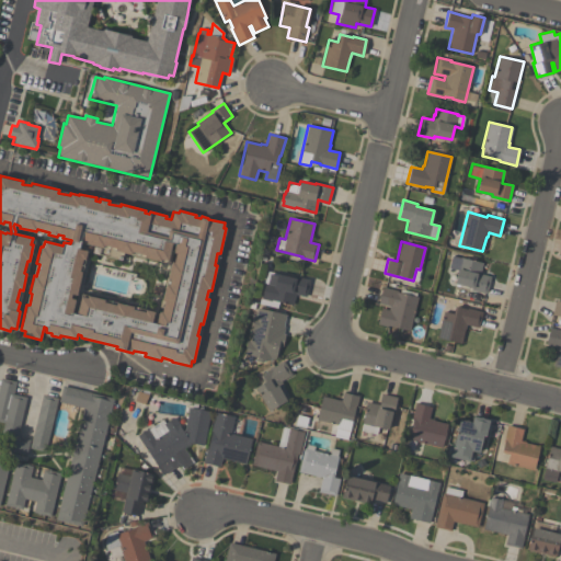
[(482,262),(480,274),(490,276),(487,294),(470,290),(471,287),(455,283),(458,270),(448,267),(451,255),(461,258),(482,262)]
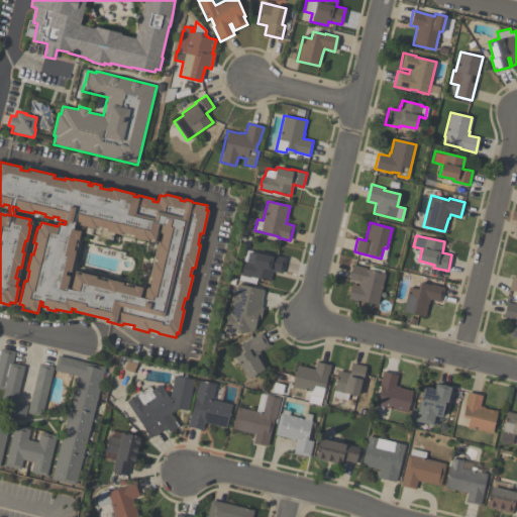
[(282,274),(272,271),(270,281),(250,276),(250,278),(240,275),(244,261),(253,264),(253,263),(246,261),(248,251),(255,253),(255,251),(272,255),(272,254),(286,257),(282,274)]
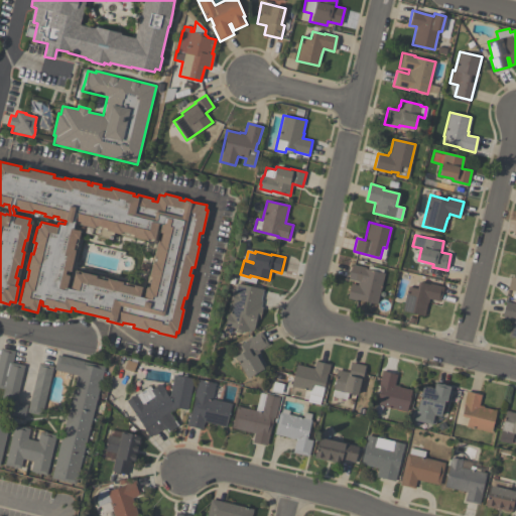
[(377,304),(357,299),(356,300),(347,298),(350,283),(357,285),(358,281),(348,279),(351,264),(366,267),(365,268),(367,269),(368,266),(383,269),(382,273),(384,273),(377,304)]
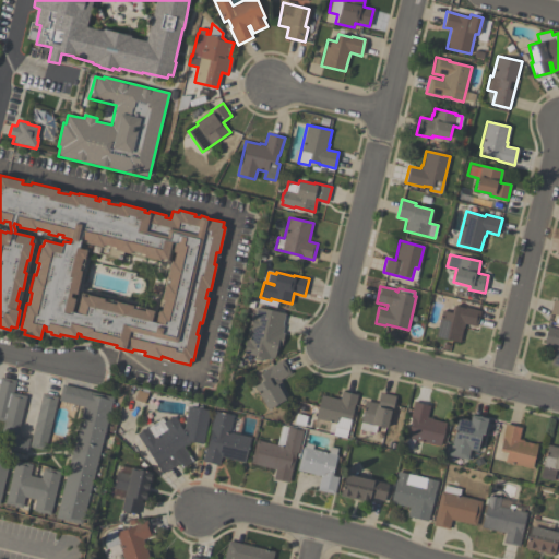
[(558,316),(549,313),(552,299),(558,300),(558,316)]
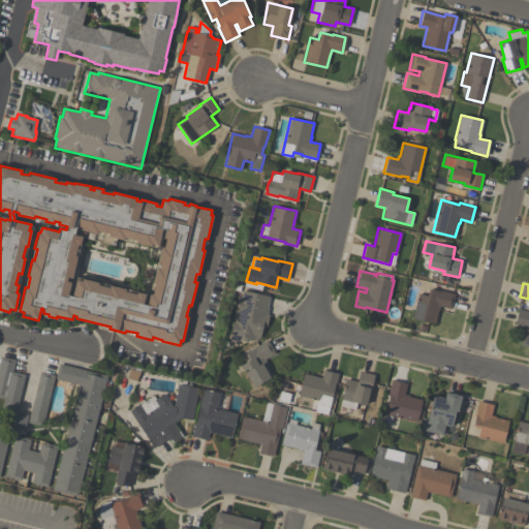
[(412,318),(417,293),(427,296),(429,288),(439,290),(455,293),(452,309),(439,306),(438,310),(435,323),(412,318)]
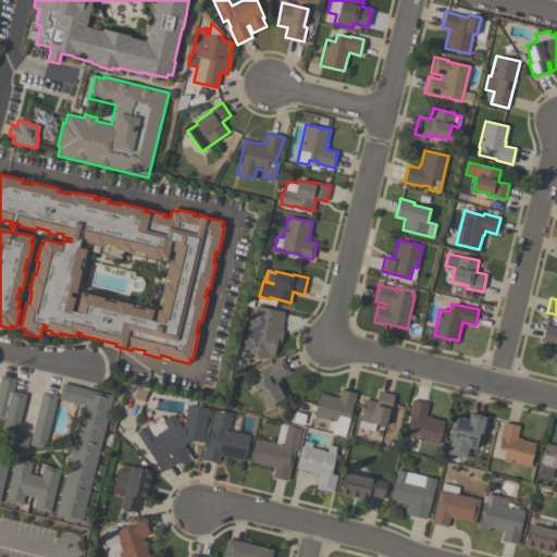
[(284,311),(281,324),(283,324),(281,331),(283,332),(281,344),(277,343),(274,357),(269,356),(268,357),(243,351),(246,338),(247,338),(255,305),(284,311)]
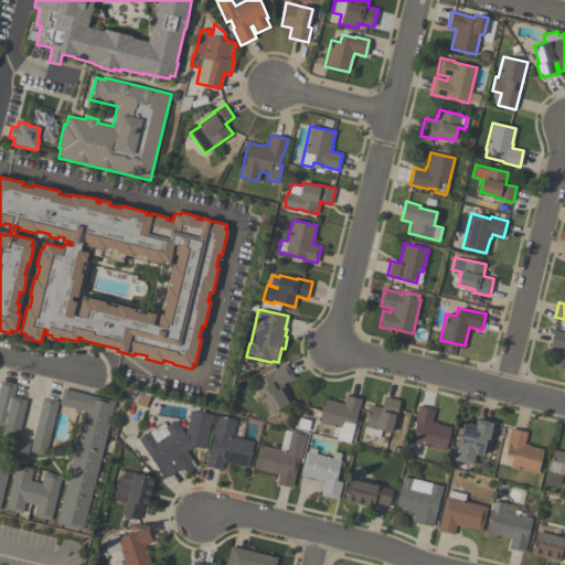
[(564,370),(556,369),(561,349),(550,347),(554,330),(564,332),(564,370)]
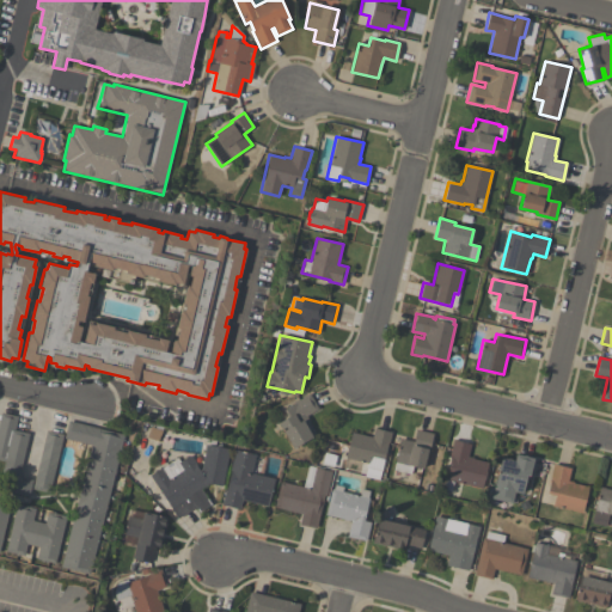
[(293,448),(279,422),(288,417),(283,410),(294,404),(293,403),(310,393),(318,409),(306,415),(310,421),(308,422),(317,435),(293,448)]
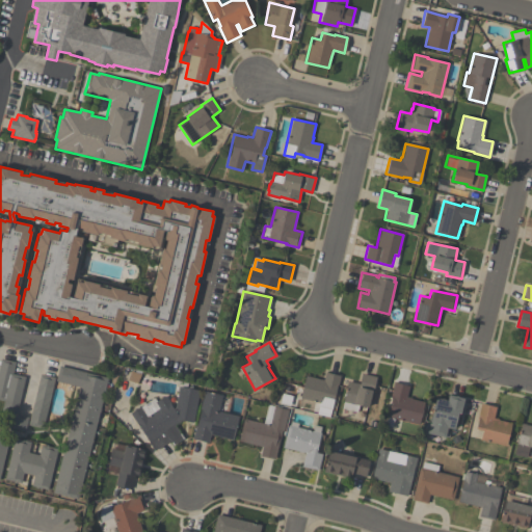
[(25,431),(10,428),(12,416),(1,413),(3,401),(0,400),(0,358),(16,362),(12,374),(25,376),(17,414),(28,417),(25,431)]
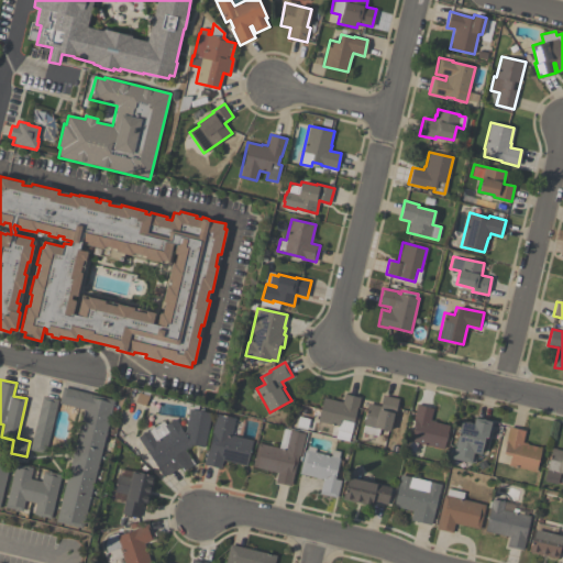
[(114,399),(83,528),(56,521),(84,409),(59,403),(63,387),(114,399)]
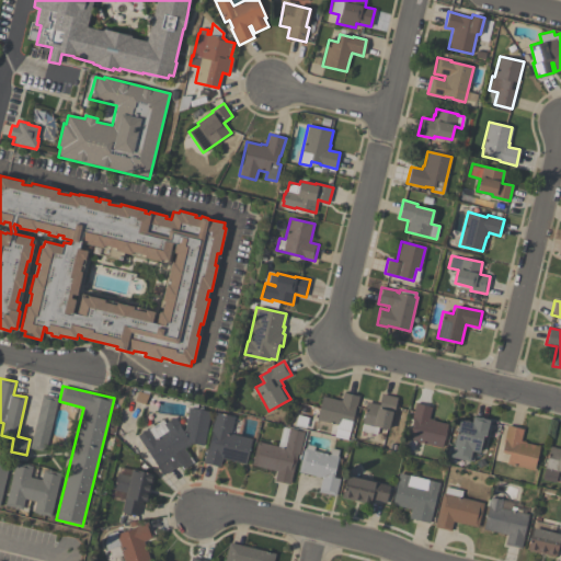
[(341,401),(343,392),(358,397),(355,409),(355,408),(346,439),(333,436),(336,424),(317,420),(322,397),(341,401)]
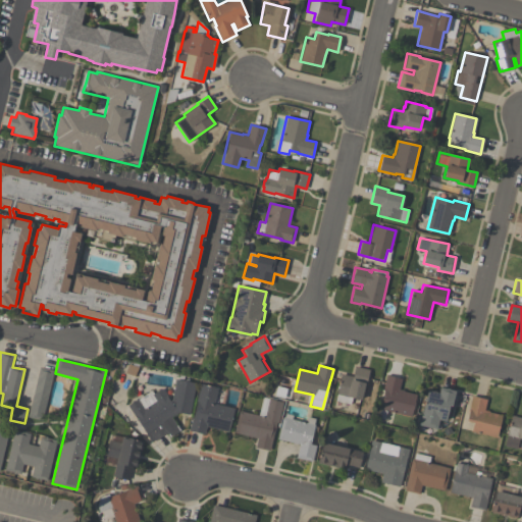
[(54,370),(42,420),(28,417),(40,367),(54,370)]
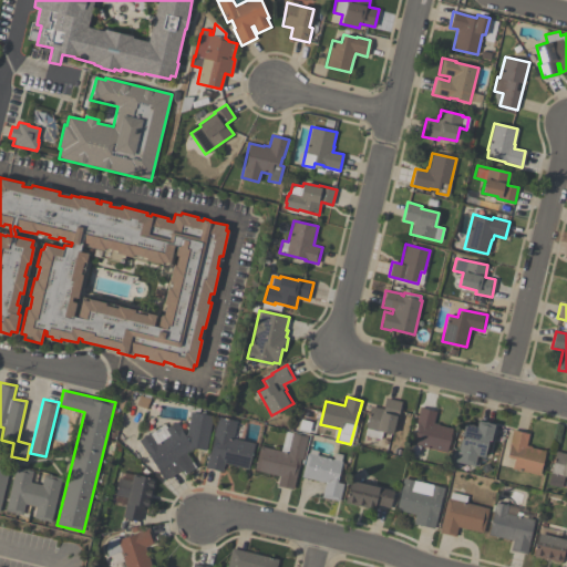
[(383,409),(385,399),(401,402),(397,419),(395,419),(392,434),(382,432),(380,440),(364,436),(366,429),(370,406),(383,409)]
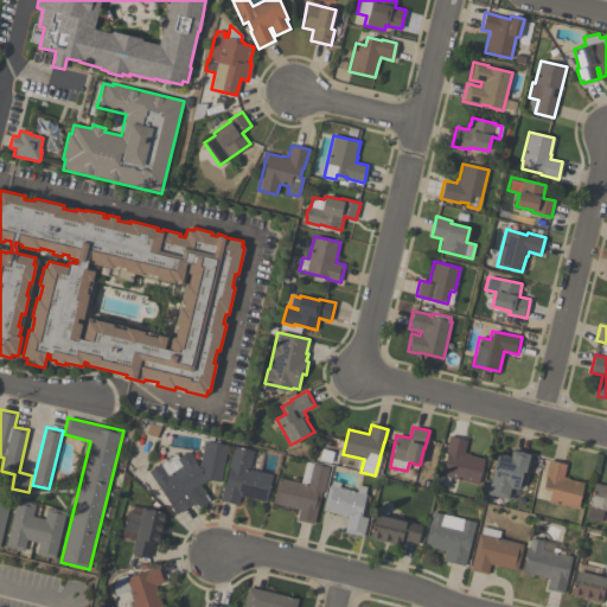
[(478,484),(451,478),(448,487),(439,486),(441,475),(446,454),(445,454),(449,436),(466,440),(464,453),(470,454),(468,455),(484,459),(478,484)]
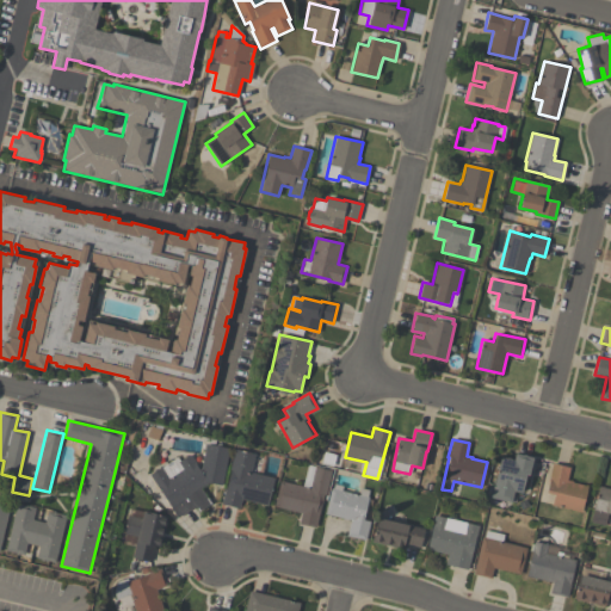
[(222,485),(210,483),(202,488),(211,504),(198,511),(195,506),(177,517),(149,474),(161,467),(161,468),(177,457),(179,461),(190,454),(199,469),(205,443),(229,448),(222,485)]
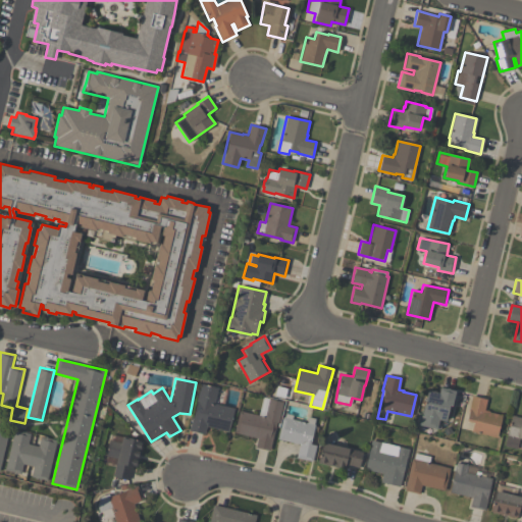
[(233,408),(228,431),(207,426),(205,434),(189,430),(191,420),(193,420),(197,401),(196,401),(200,383),(218,387),(214,404),(233,408)]
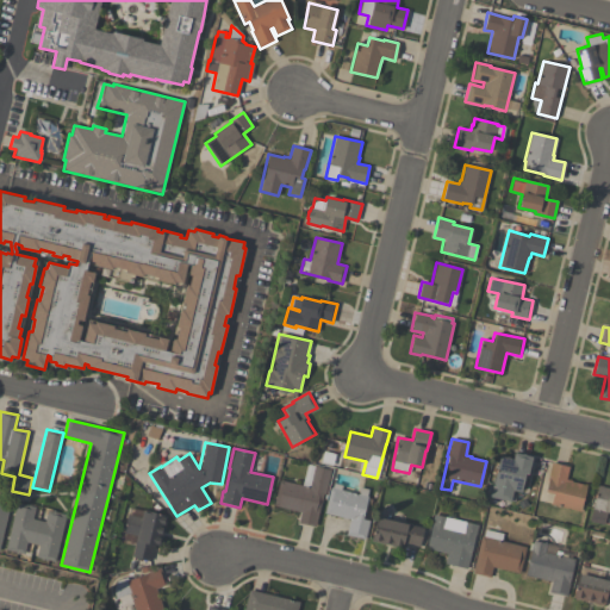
[(521,492),(512,490),(510,500),(490,497),(492,483),(493,483),(499,455),(505,458),(505,456),(509,458),(512,459),(514,452),(521,454),(522,453),(526,454),(524,454),(531,456),(528,473),(526,473),(521,492)]
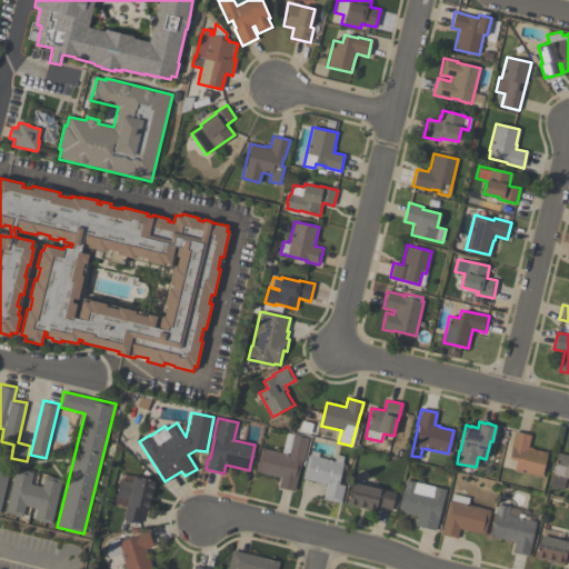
[(547,452),(541,477),(513,470),(516,460),(508,458),(511,448),(510,448),(513,431),(530,435),(528,447),(533,448),(533,449),(547,452)]
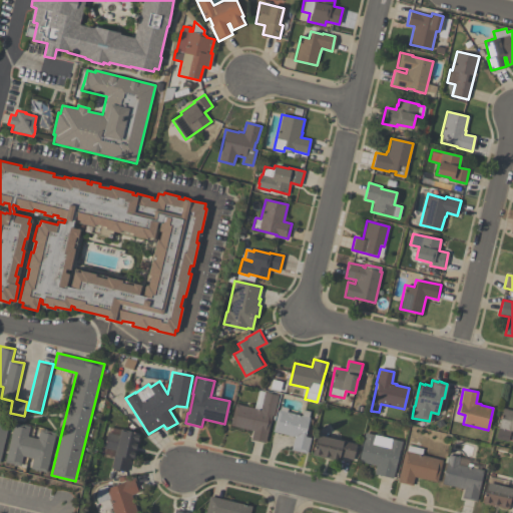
[(265,443),(250,440),(252,431),(229,425),(235,404),(261,410),(265,392),(278,395),(273,416),(272,416),(265,443)]
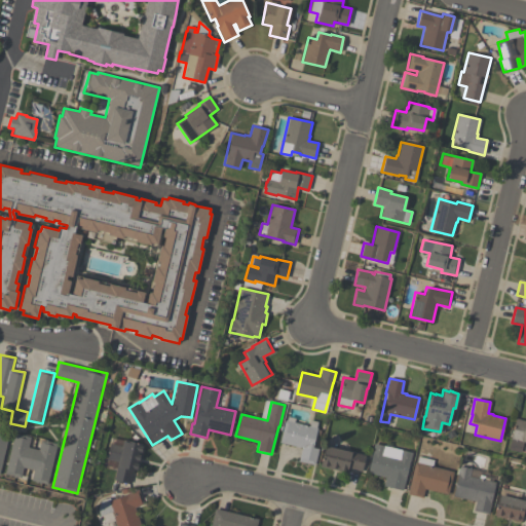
[(279,443),(285,420),(286,420),(287,417),(294,418),(294,422),(308,425),(309,420),(317,421),(315,428),(316,428),(312,448),(317,449),(314,464),(298,461),(301,447),(279,443)]
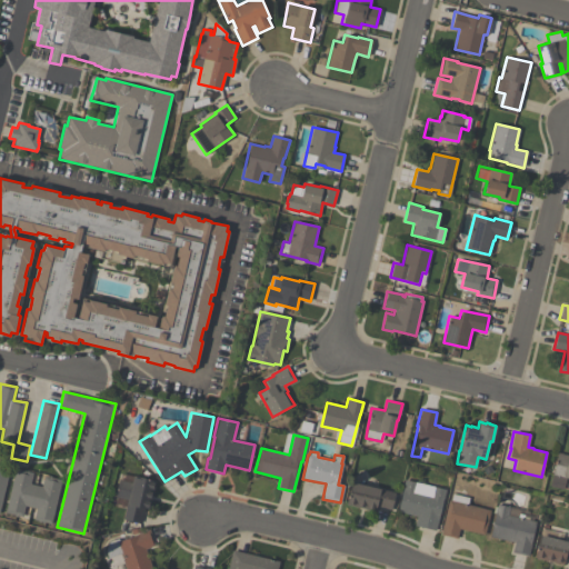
[(568,478),(566,478),(562,488),(550,486),(558,452),(568,456),(568,478)]
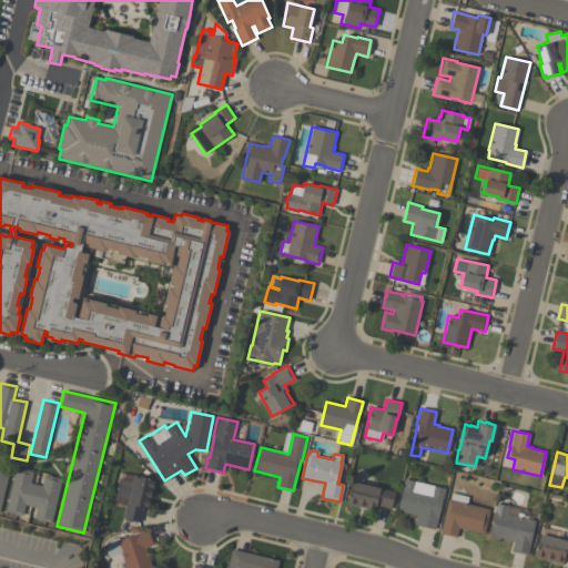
[(0,467),(9,469),(0,506),(0,467)]
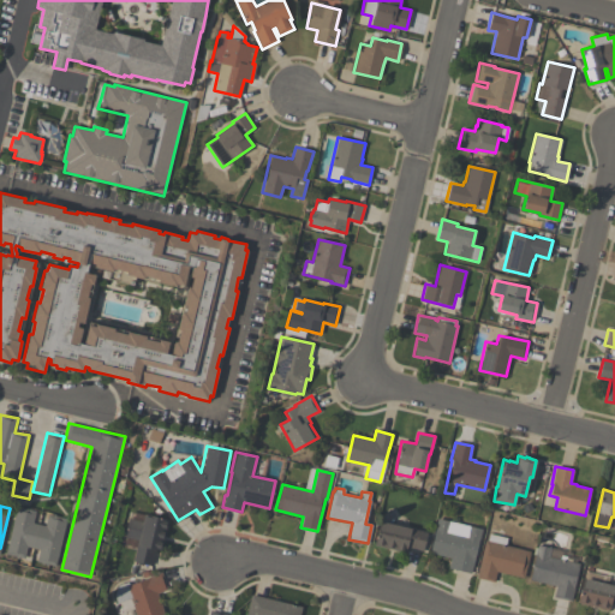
[(5,554),(17,507),(36,511),(33,523),(45,526),(48,514),(66,519),(55,566),(36,561),(39,549),(28,547),(24,559),(5,554)]
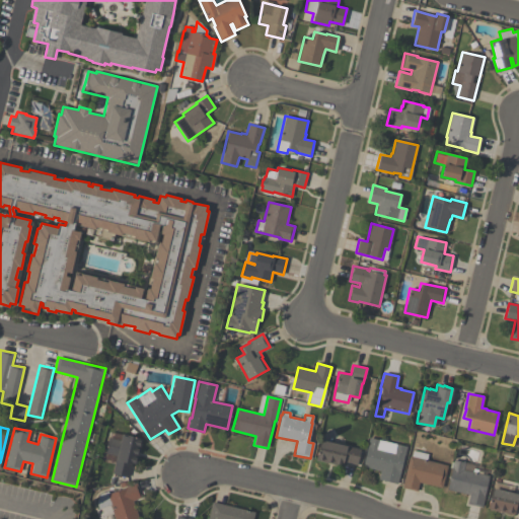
[(142,438),(136,465),(131,464),(128,477),(113,473),(117,455),(104,453),(108,437),(121,440),(122,434),(142,438)]
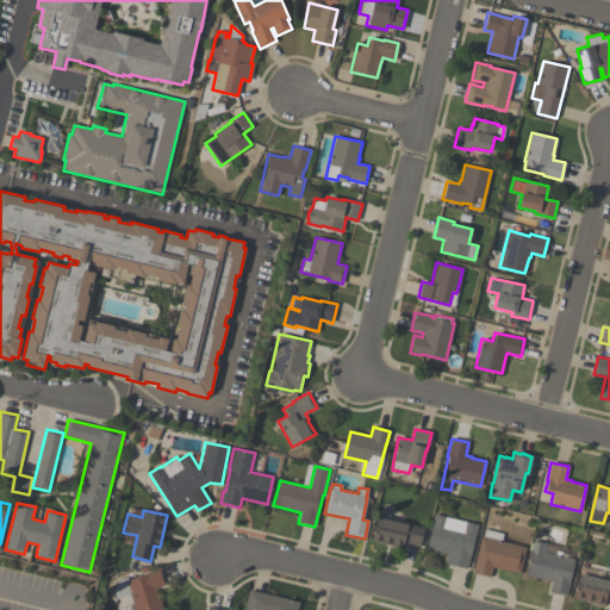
[(444,564),(447,553),(427,548),(433,526),(431,524),(434,515),(478,524),(467,568),(444,564)]
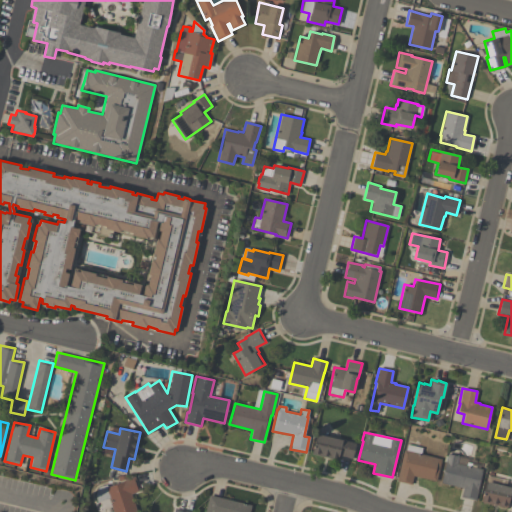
[(355,443),(352,458),(338,455),(337,460),(311,454),(315,434),(355,443)]
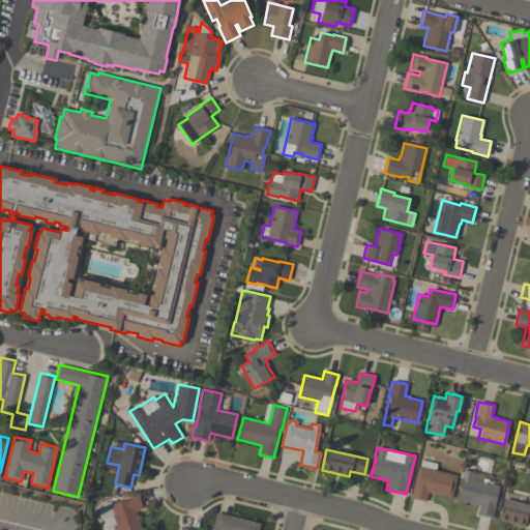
[(421,460),(437,464),(435,470),(458,475),(451,498),(428,493),(425,501),(410,498),(418,466),(420,467),(421,460)]
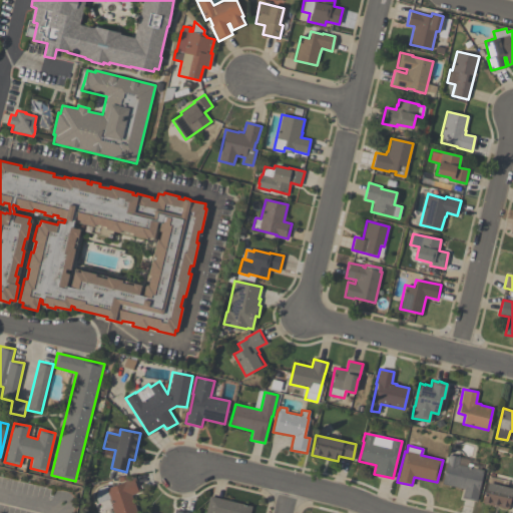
[(477,501),(462,498),(464,489),(442,483),(448,455),(460,457),(458,464),(467,466),(468,463),(473,464),(472,465),(478,466),(477,469),(483,470),(478,490),(479,490),(477,501)]
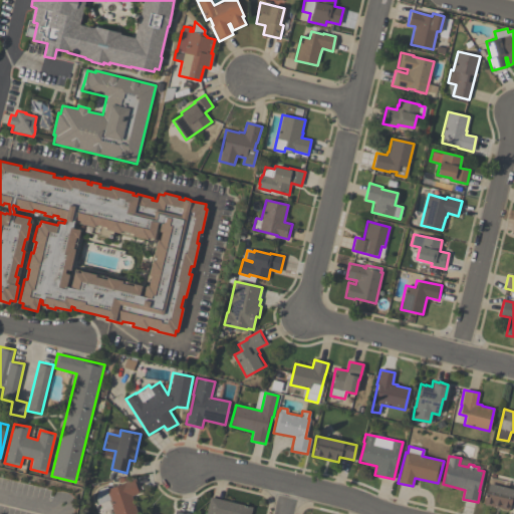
[(112,513),(111,508),(102,511),(99,503),(97,504),(95,497),(98,489),(107,486),(108,489),(119,485),(117,479),(125,477),(126,481),(135,478),(140,492),(132,495),(138,513),(112,513)]
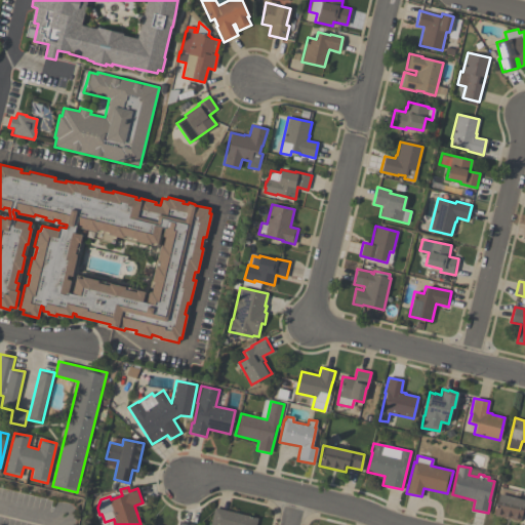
[(524,499),(524,516),(521,516),(520,521),(493,514),(497,493),(498,493),(500,487),(520,492),(519,498),(524,499)]
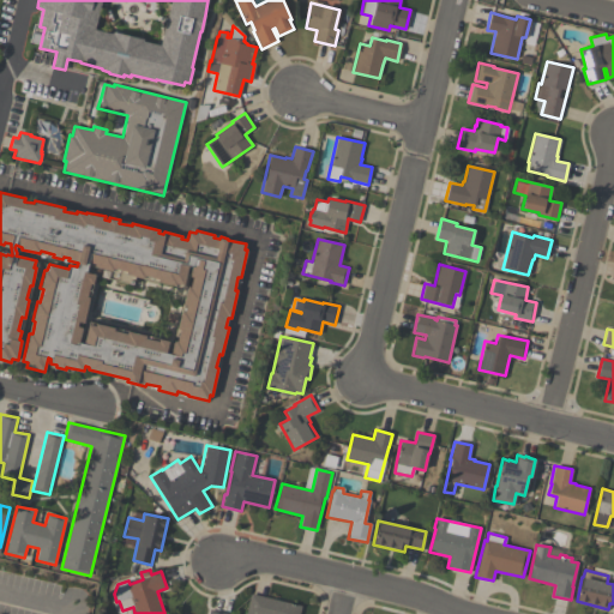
[(301,606),(299,613),(246,613),(251,594),(301,606)]
